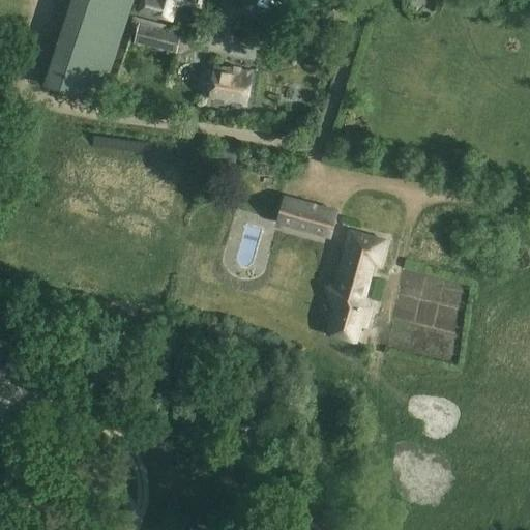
[(72,0),(45,84),(99,102),(133,0),(72,0)]
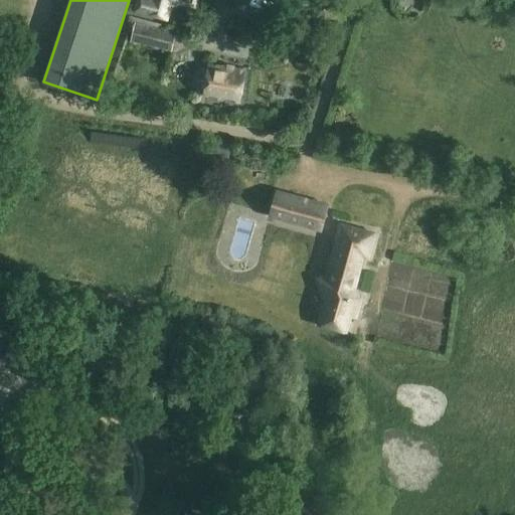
[(140,0),(137,11),(167,19),(169,10),(174,5),(181,3),(196,7),(198,0),(140,0)]
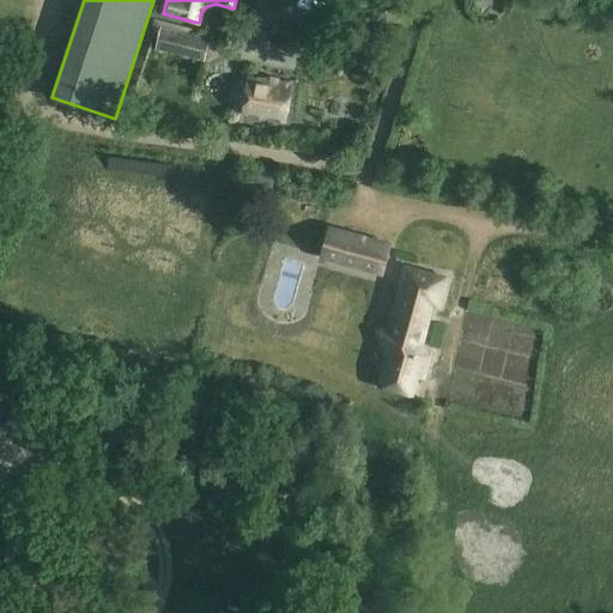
[(194,29),(163,20),(156,49),(205,60),(211,37),(200,34),(200,36),(193,34),(194,29)]
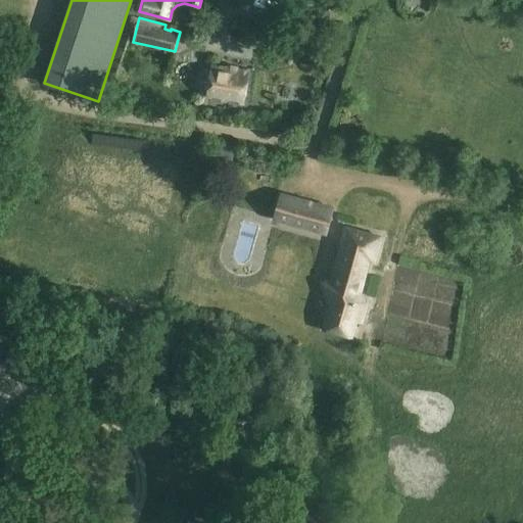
[(208,99),(242,104),(247,72),(215,66),(208,99)]
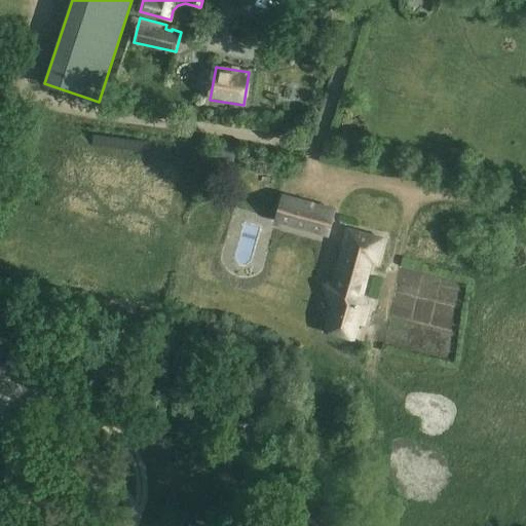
[(327,236),(334,213),(284,199),(277,223),(327,236)]
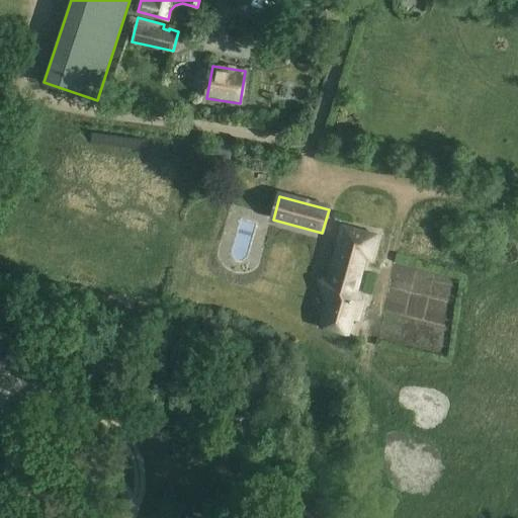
[(343,229),(336,260),(332,273),(334,274),(333,279),(323,282),(329,305),(323,328),(348,334),(352,319),(357,320),(361,300),(354,299),(364,257),(370,259),(375,237),(343,229)]
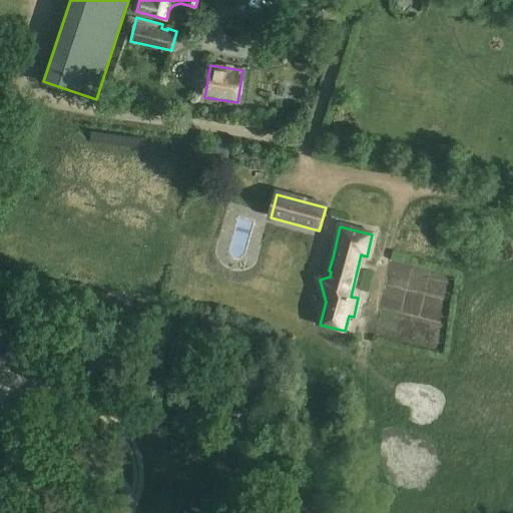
[(0,368),(20,351),(6,336),(0,341),(0,368)]
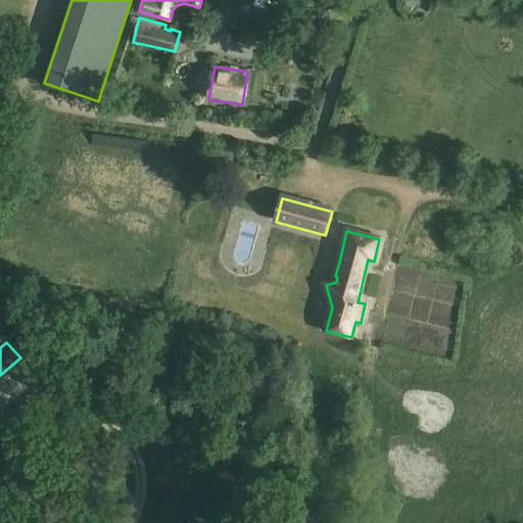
[(0,484),(0,510),(5,512),(12,488),(0,484)]
